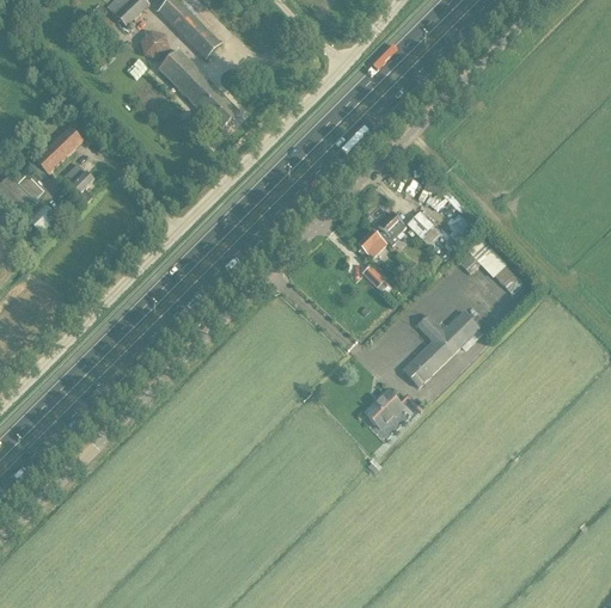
[(126,26),(148,4),(145,0),(111,0),(105,6),(126,26)]
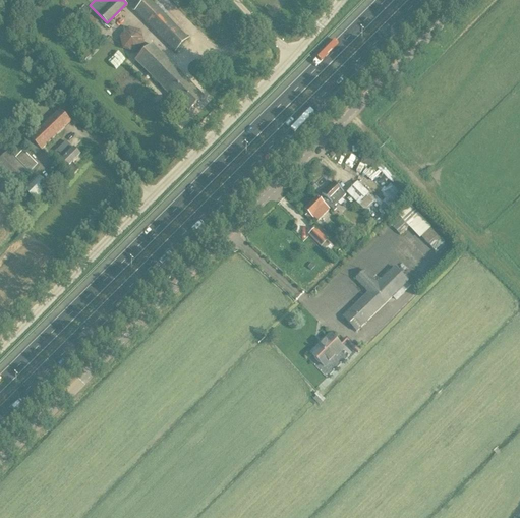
[(143,0),(134,9),(174,50),(187,37),(151,0),(143,0)]
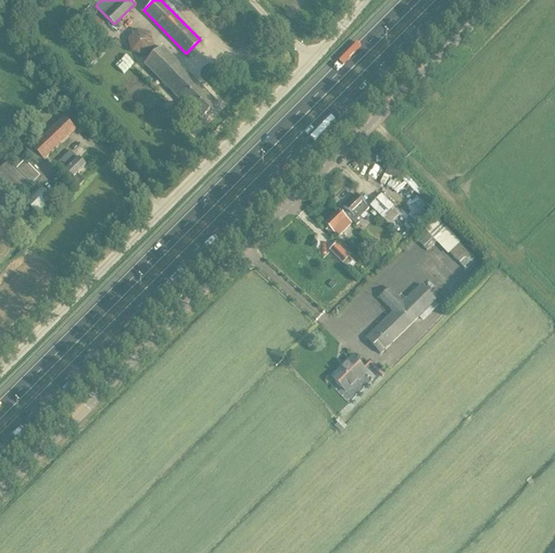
[(217,101),(162,44),(143,62),(199,118),(217,101)]
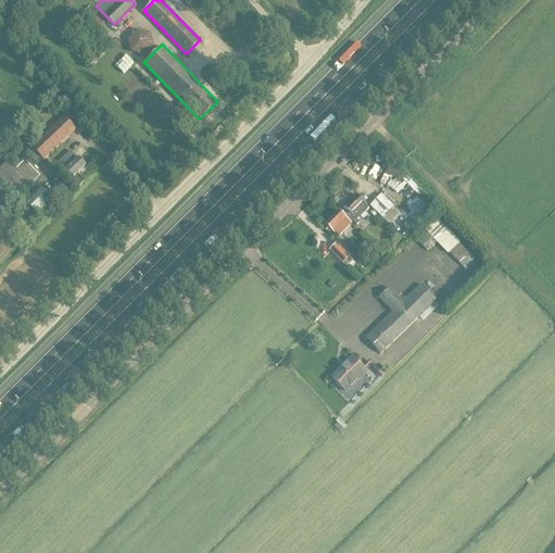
[(179,101),(174,101),(169,105),(169,110),(174,114),(179,114),(183,110),(183,105),(179,101)]
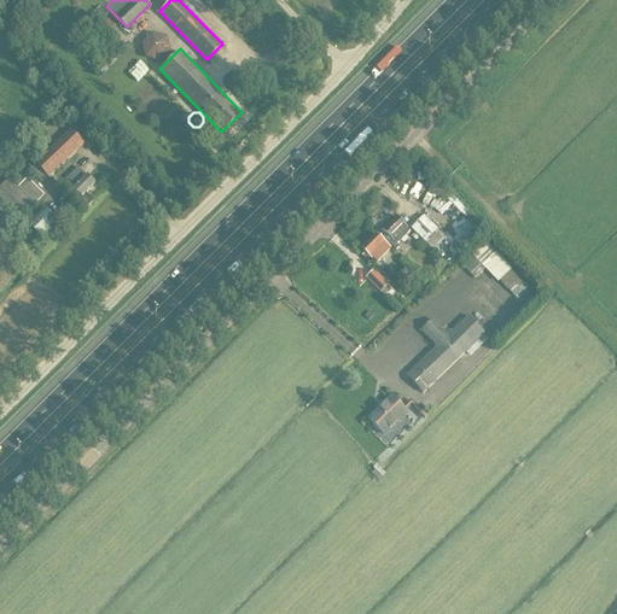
[(41,140),(48,132),(40,124),(33,133),(41,140)]
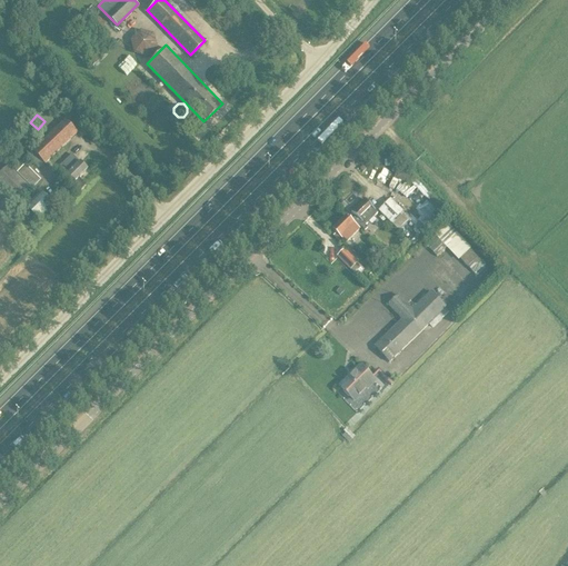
[(77,130),(65,117),(32,149),(45,162),(77,130)]
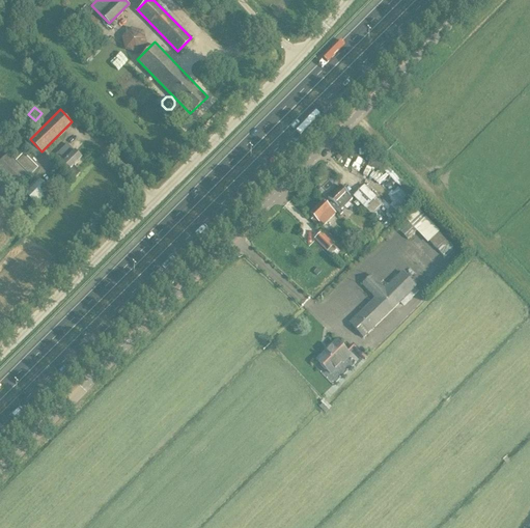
[(66,142),(55,154),(58,158),(55,160),(58,164),(61,161),(75,174),(75,175),(79,171),(79,170),(73,164),(81,157),(74,149),(73,150),(71,148),(72,147),(66,142)]
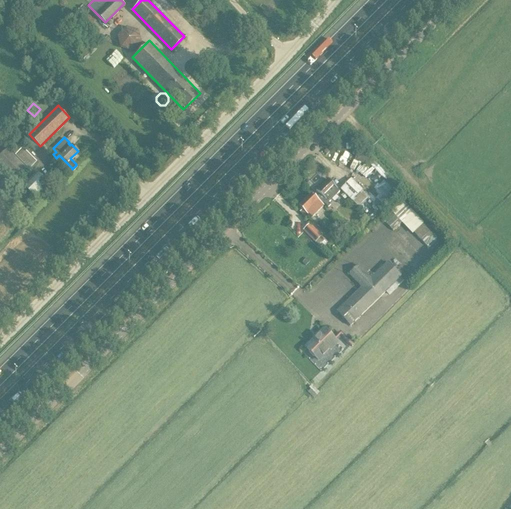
[(29,167),(36,160),(22,145),(14,153),(29,167)]
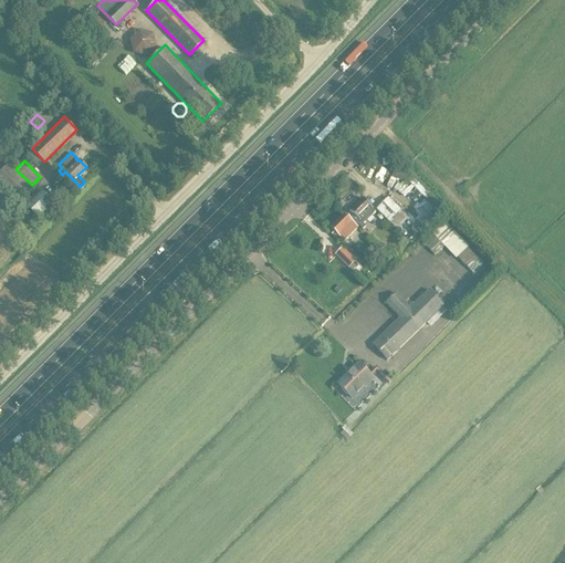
[(0,181),(18,199),(31,186),(8,163),(0,169),(0,181)]
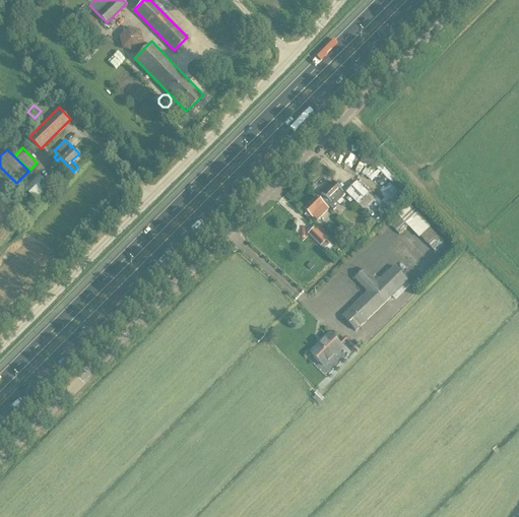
[(364,154),(363,162),(373,164),(375,156),(364,154)]
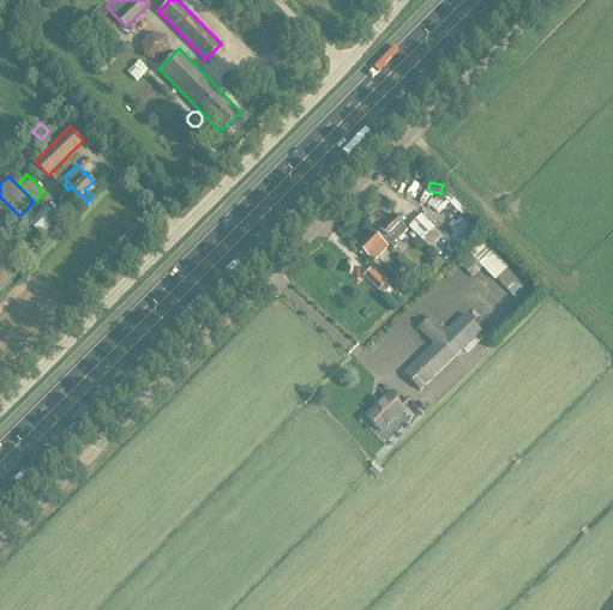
[(26,221),(41,235),(58,218),(43,204),(26,221)]
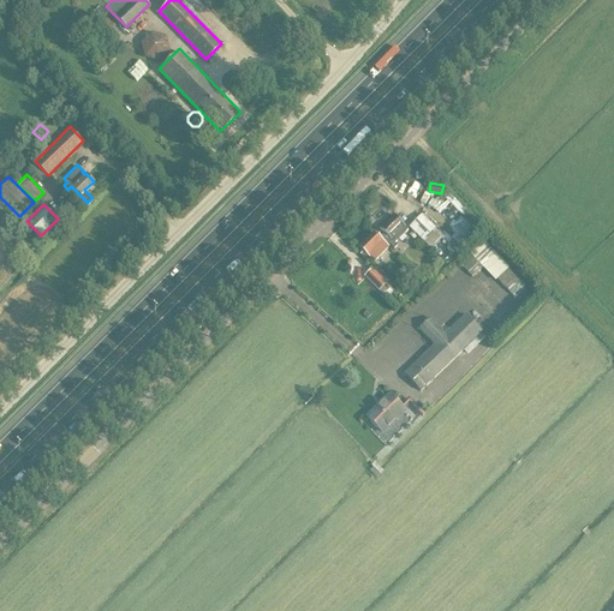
[(463,240),(480,223),(466,211),(451,228),(463,240)]
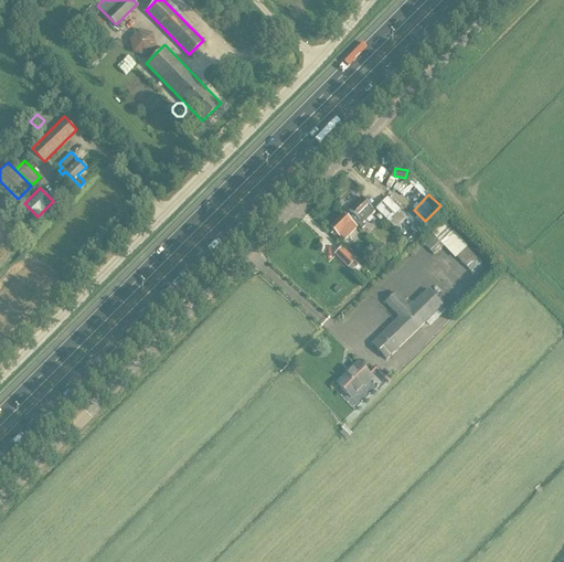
[(348,208),(352,211),(350,214),(361,226),(364,223),(362,221),(374,209),(361,195),(348,208)]
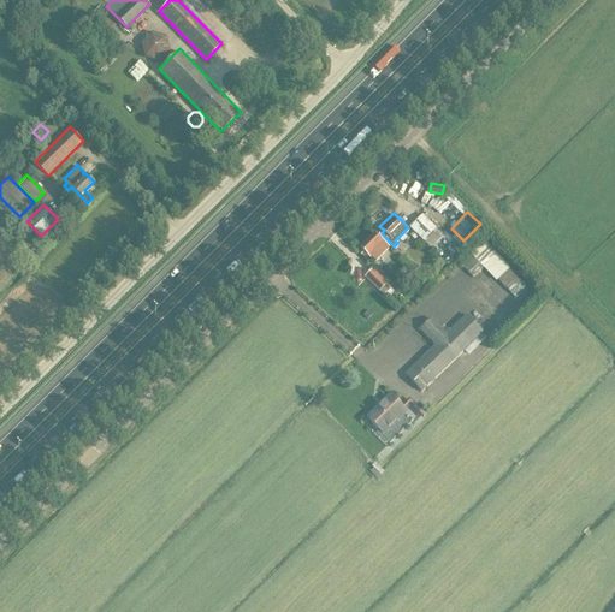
[(436,226),(423,213),(409,225),(413,229),(423,238),(436,226)]
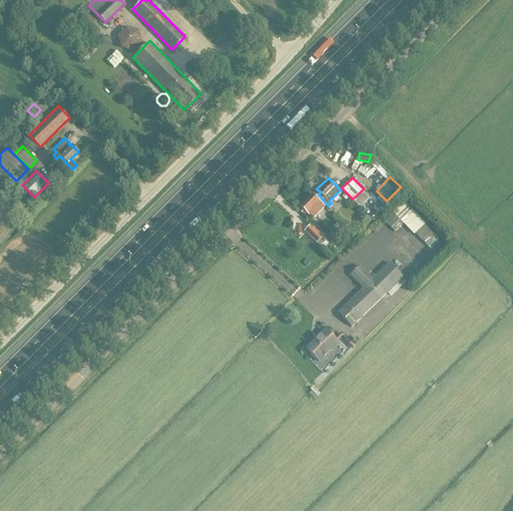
[(307,217),(309,215),(311,217),(324,205),(312,193),(299,205),(302,208),(300,210),(307,217)]
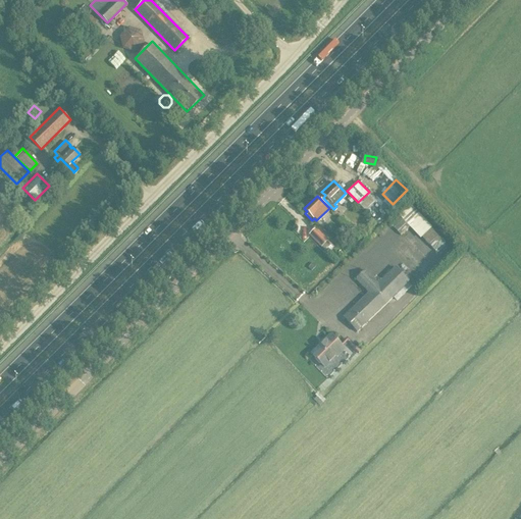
[(309,234),(320,246),(327,239),(315,226),(309,234)]
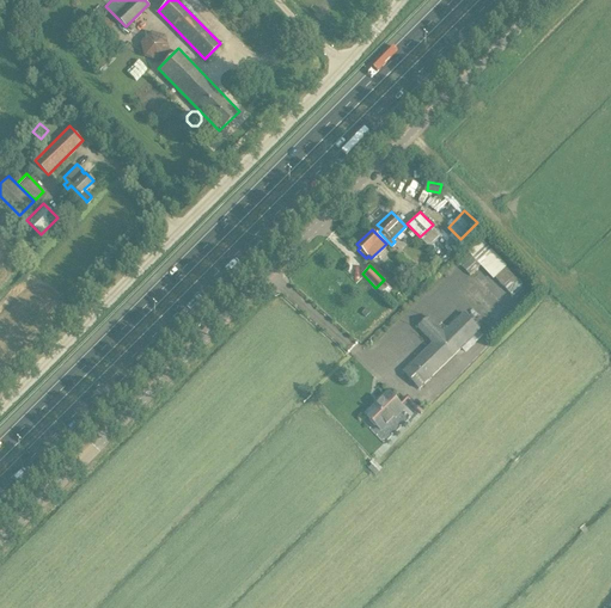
[(482,332),(477,329),(478,327),(463,311),(443,330),(428,314),(416,325),(432,341),(402,369),(417,386),(471,335),(475,338),(482,332)]
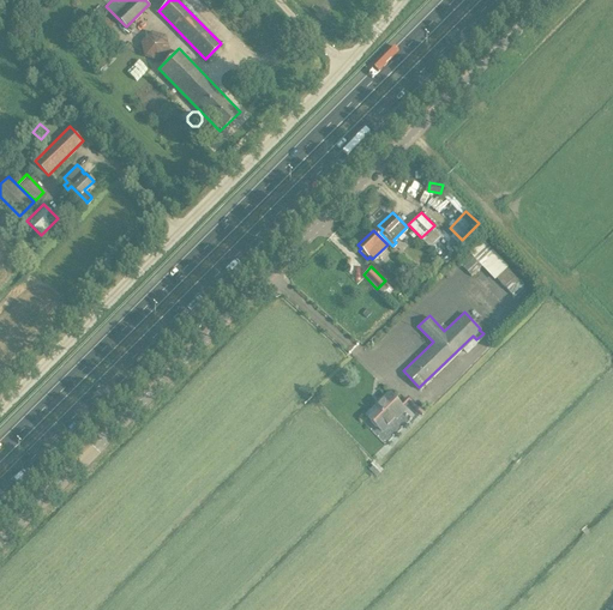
[(365,412),(382,429),(403,409),(386,392),(365,412)]
